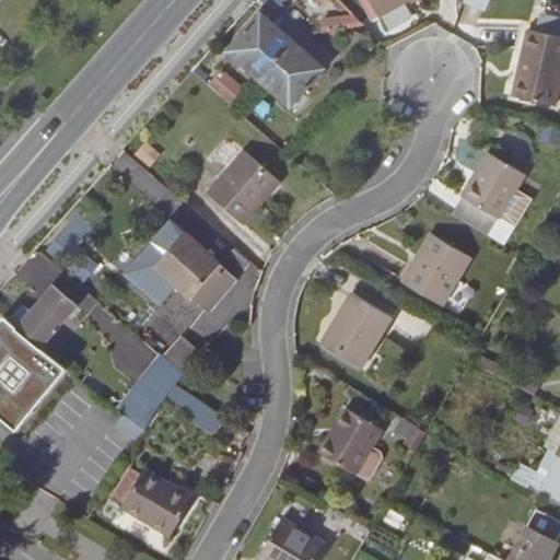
[(260,0),(273,11),(283,0),(260,0)]
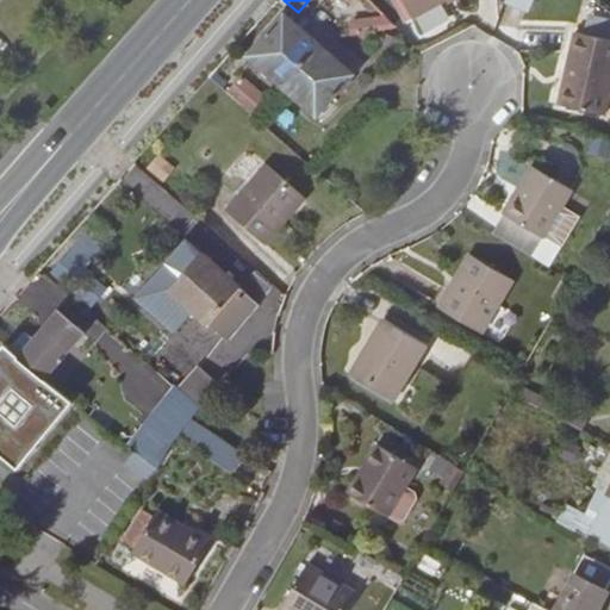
[(391,0),(404,22),(411,18),(402,0),(391,0)]
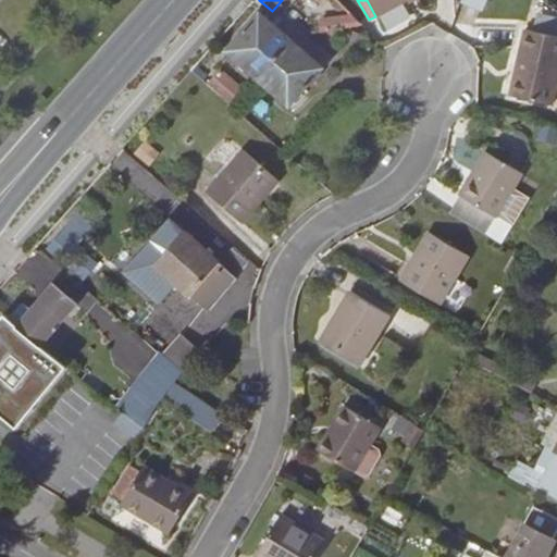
[(367,0),(375,16),(405,0),(367,0)]
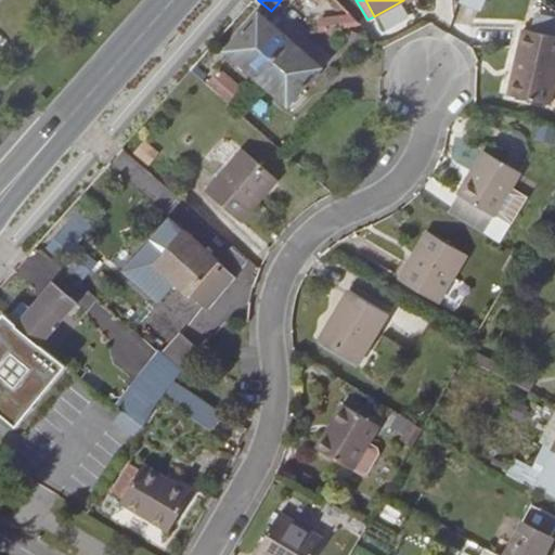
[(481,13),(486,0),(460,0),(459,3),(481,13)]
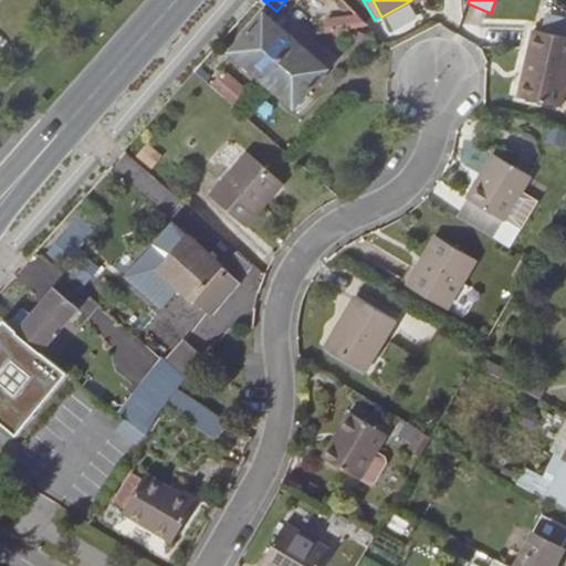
[(294,107),(334,61),(286,20),(280,28),(263,13),(248,32),(231,52),(294,107)]
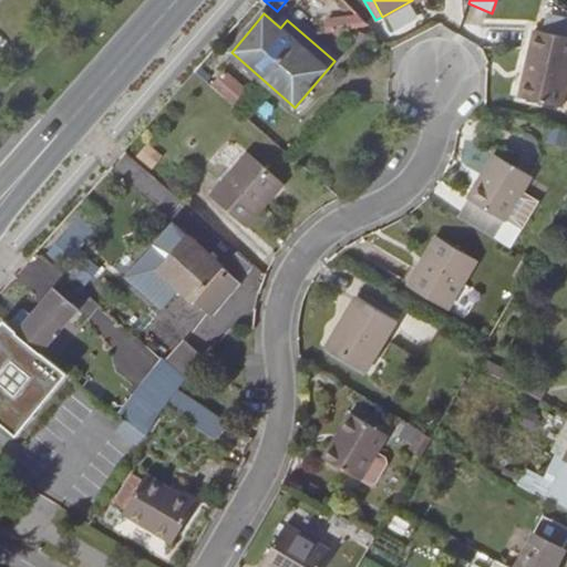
[(566,37),(566,18),(546,13),(542,31),(566,37)]
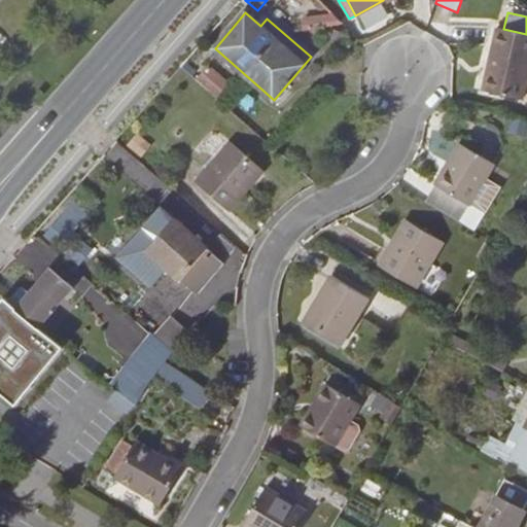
[(523,99),(526,77),(526,34),(503,29),(496,28),(482,91),(523,99)]
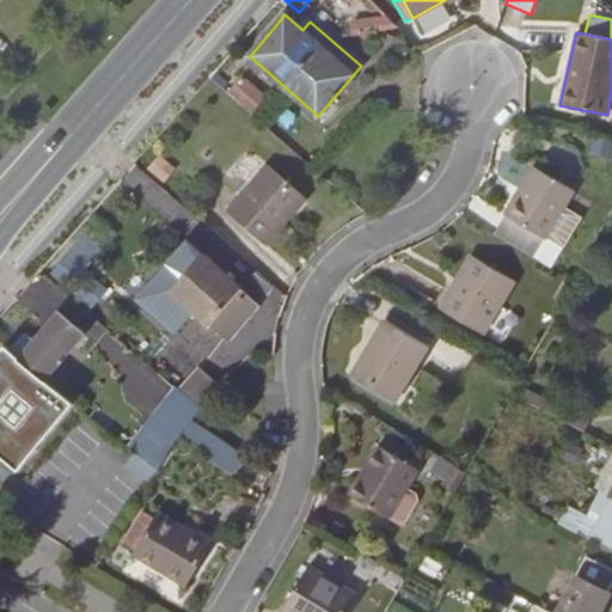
[(249,79),(233,95),(255,115),(270,99),(249,79)]
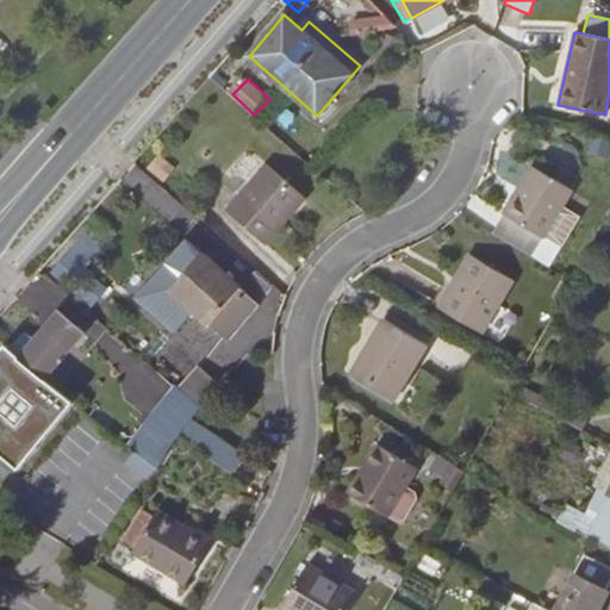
[(144,168),(162,181),(173,166),(154,153),(144,168)]
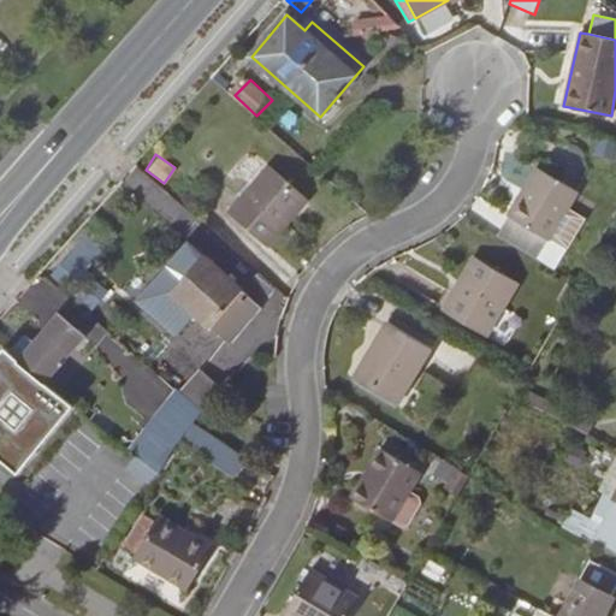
[(308,199),(270,166),(229,213),(267,247),(308,199)]
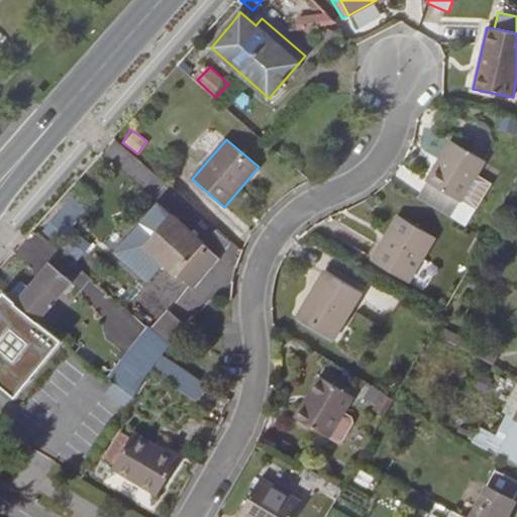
[(461,203),(486,161),(451,141),(428,183),(460,202),(461,203)]
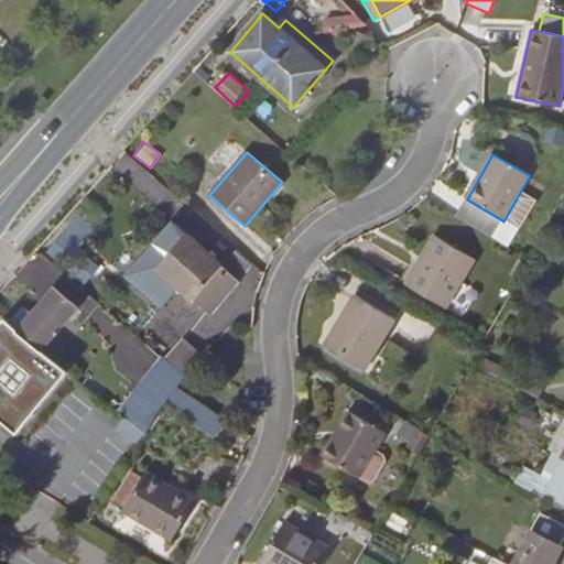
[(502,220),(467,199),(456,216),(492,238),(502,220)]
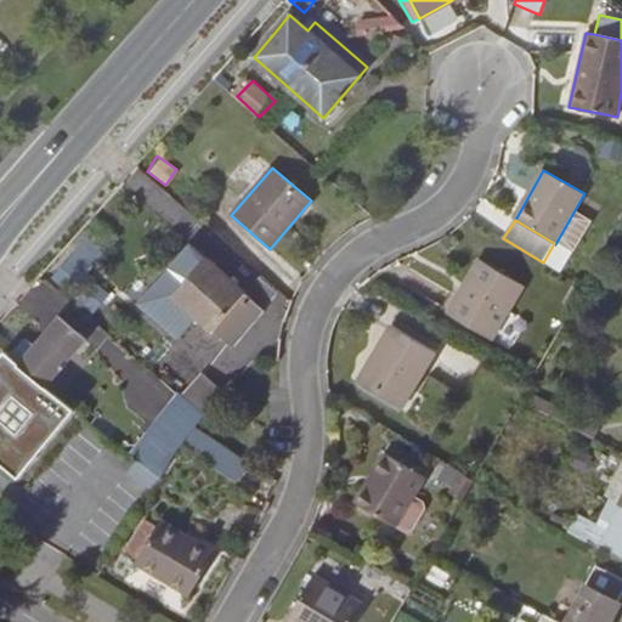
[(264,310),(204,259),(199,265),(193,260),(177,277),(182,283),(170,297),(173,298),(153,321),(177,341),(197,318),(230,348),(264,310)]
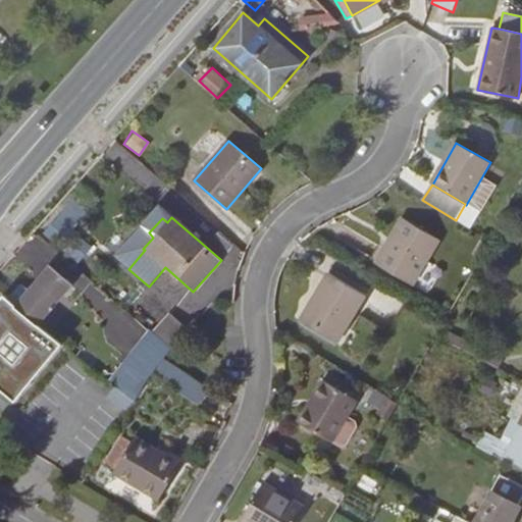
[(439,239),(402,217),(375,263),(413,284),(439,239)]
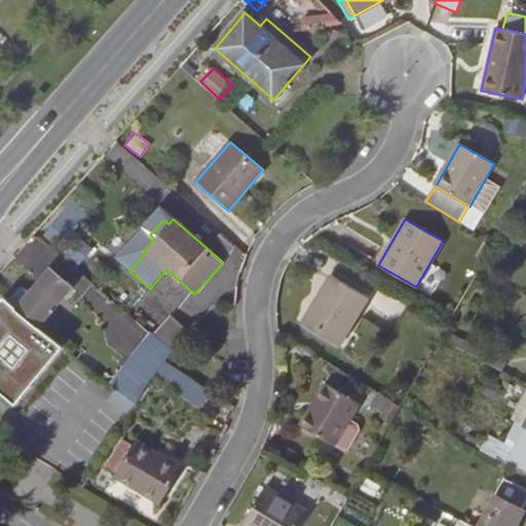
[(485,261),(495,243),(487,238),(478,257),(485,261)]
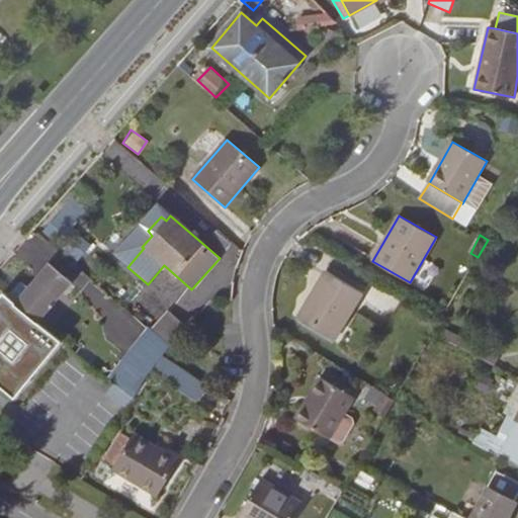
[(55,300),(71,282),(50,264),(28,288),(21,282),(8,297),(36,321),(53,301),(55,303),(56,301),(55,300)]
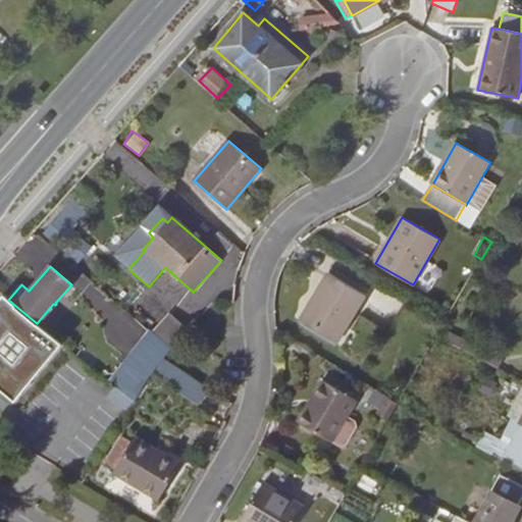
[(365,295),(327,273),(299,321),(336,344),(365,295)]
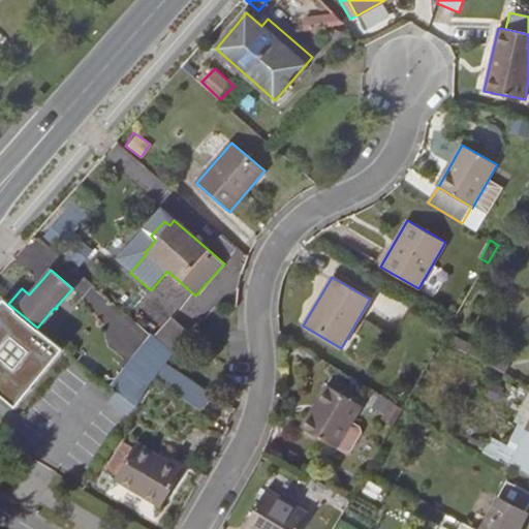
[(62,349),(1,303),(0,303),(0,394),(17,407),(62,349)]
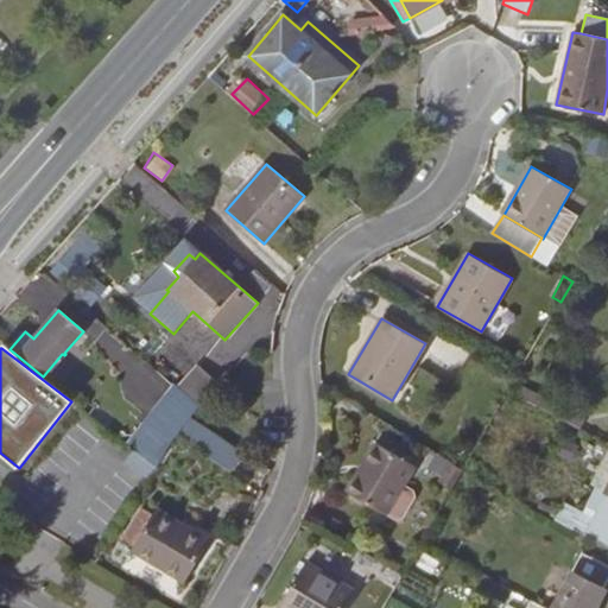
[(584,418),(514,381),(508,392),(580,429),(584,418)]
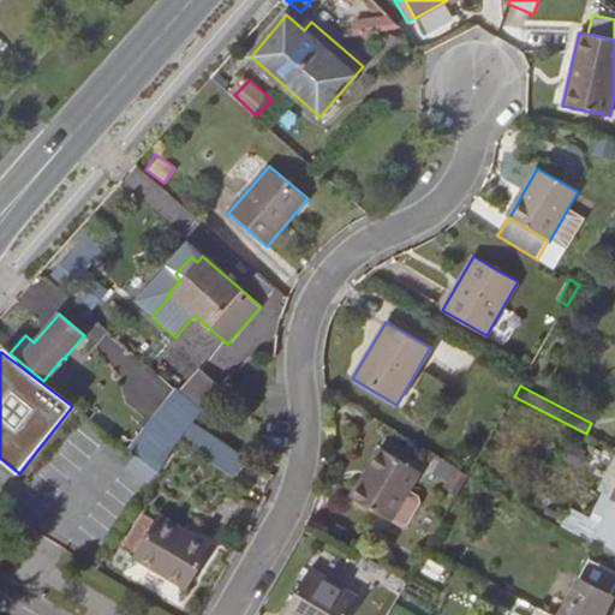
[(131,449),(161,475),(193,423),(202,413),(177,392),(135,445),(131,449)]
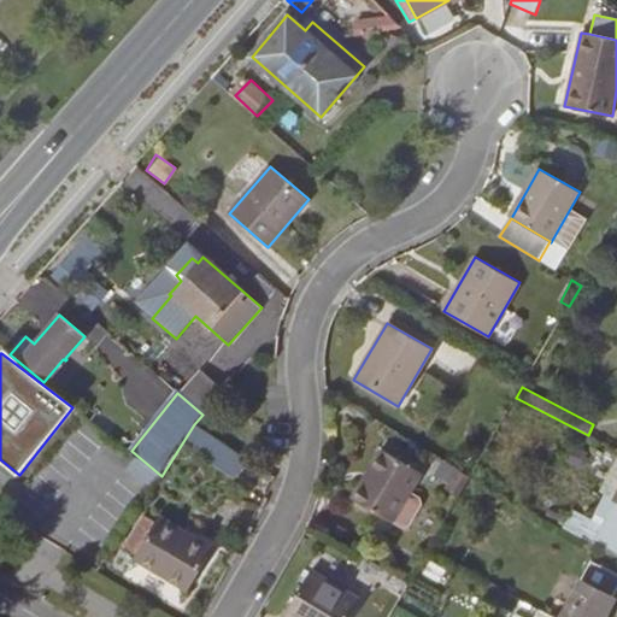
[(89,419),(130,452),(135,446),(94,413),(89,419)]
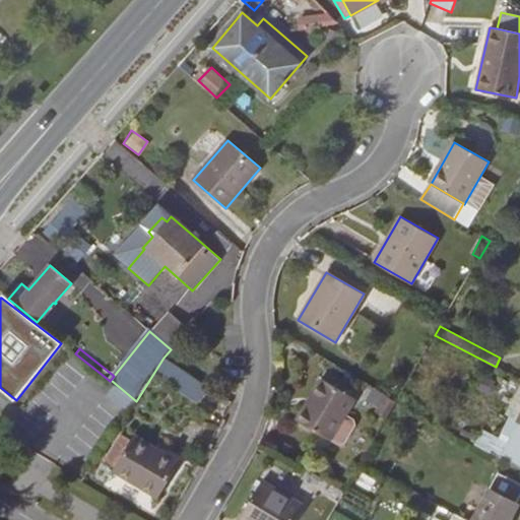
[(346,415),(355,399),(321,378),(309,400),(313,402),(301,423),(338,445),(344,444),(354,426),(353,419),(346,415)]
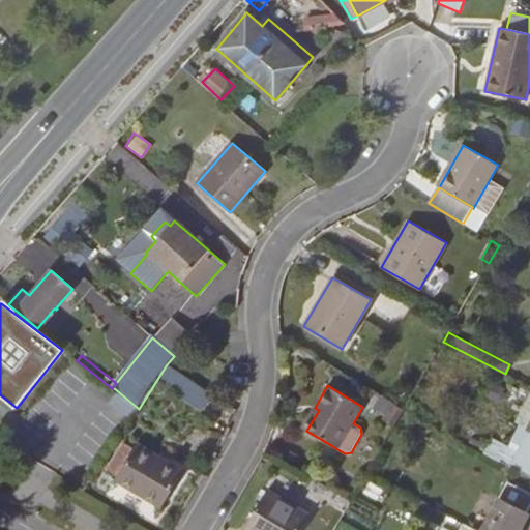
[(118,393),(110,403),(131,420),(139,410),(118,393)]
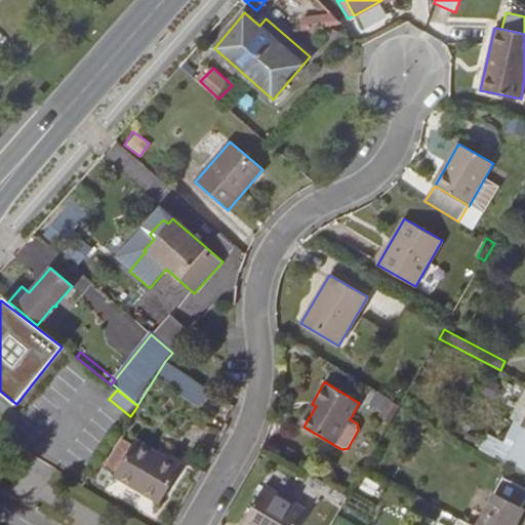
[(518,419),(524,423),(503,461),(524,472),(524,394),(513,417),(518,419)]
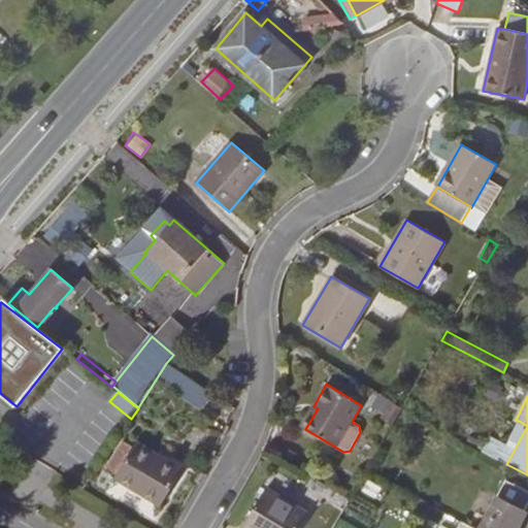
[(387,411),(396,417),(401,408),(392,403),(387,411)]
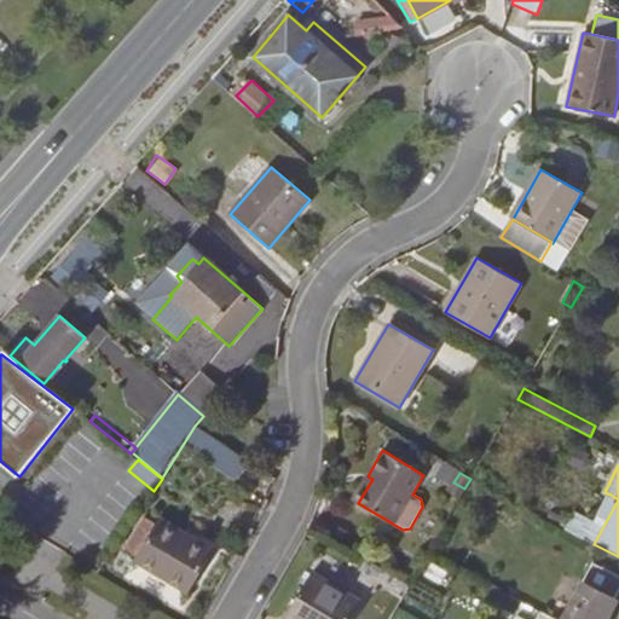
[(372,479),(368,476),(353,499),(358,503),(372,479)]
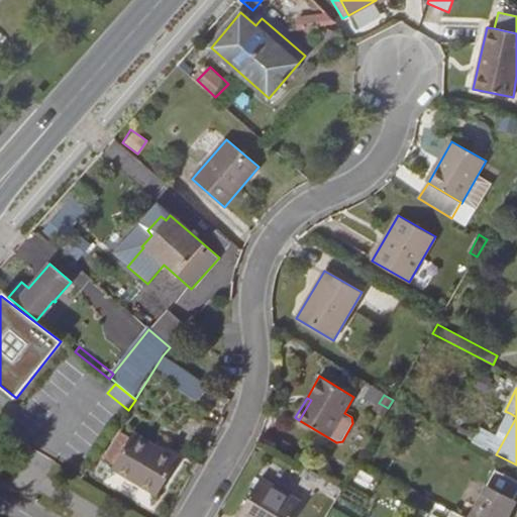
[(375,410),(383,414),(388,408),(379,403),(375,410)]
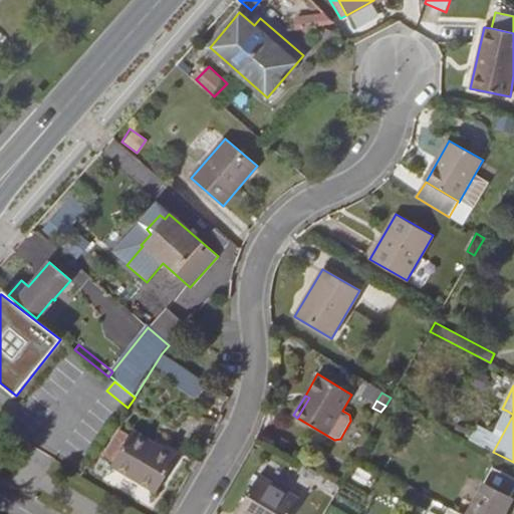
[(493,452),(513,415),(507,411),(493,438),(477,429),(471,440),(493,452)]
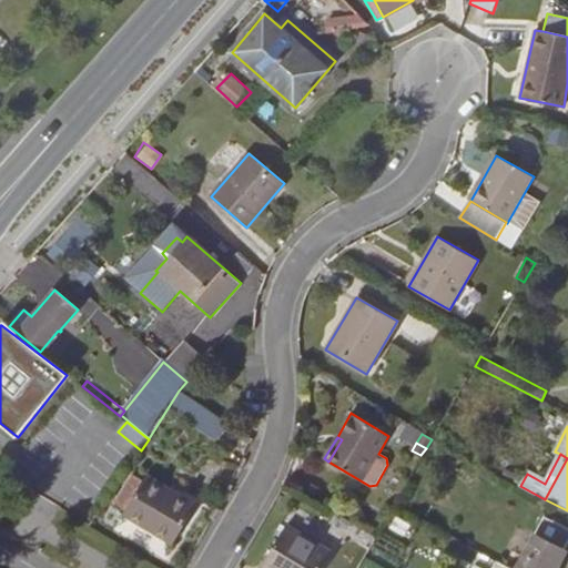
[(172,544),(196,505),(146,475),(143,482),(133,475),(117,504),(127,510),(123,514),(172,544)]
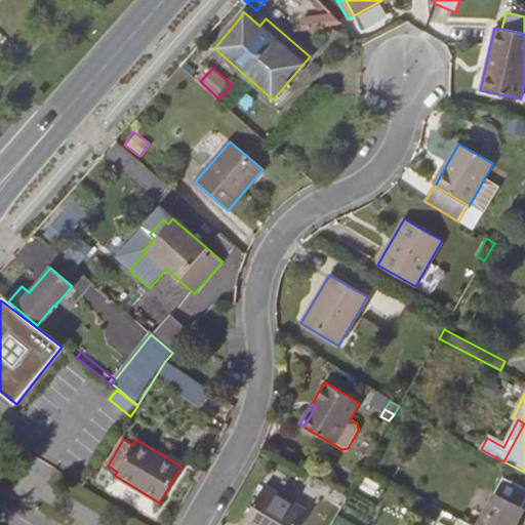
[(514,524),(523,510),(521,509),(524,500),(524,488),(502,478),(478,524),(514,524)]
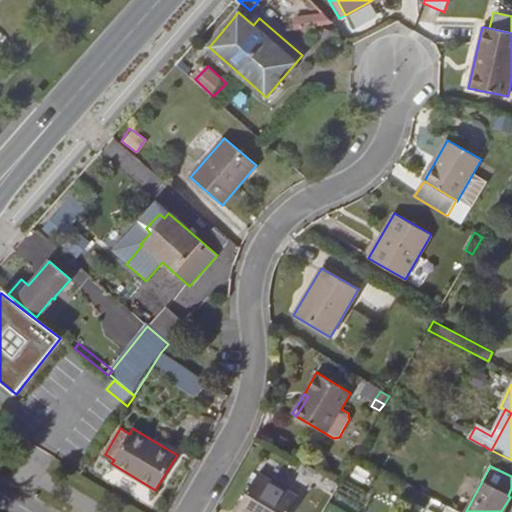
[(290,511),(299,498),(259,473),(235,511),(236,511),(290,511)]
